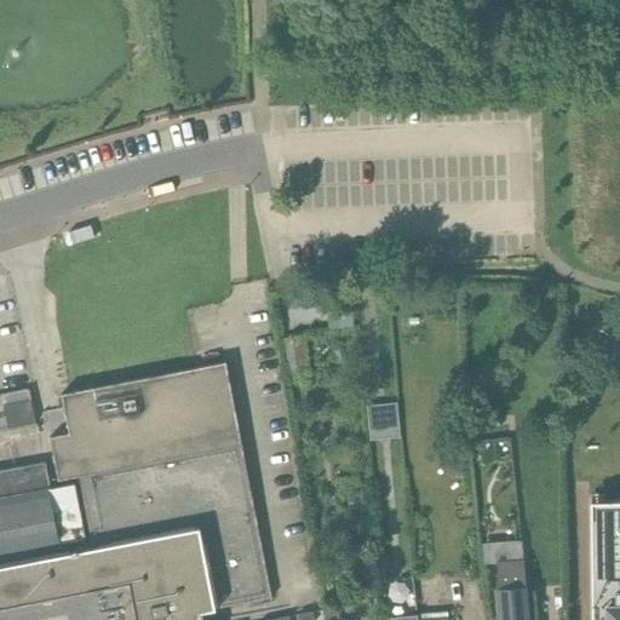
[(90,225),(69,233),(73,245),(95,239),(90,225)]
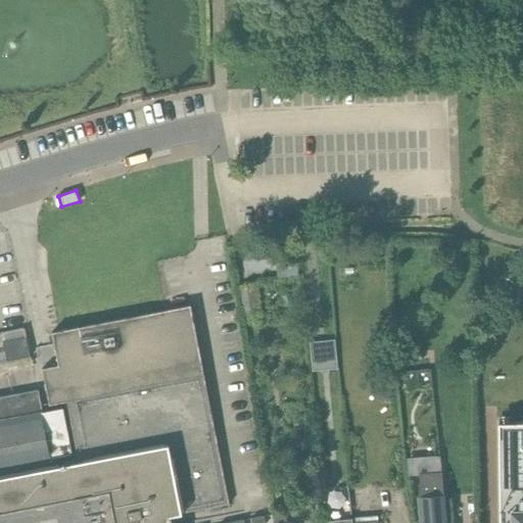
[(246,316),(259,314),(256,287),(242,289),(246,316)]
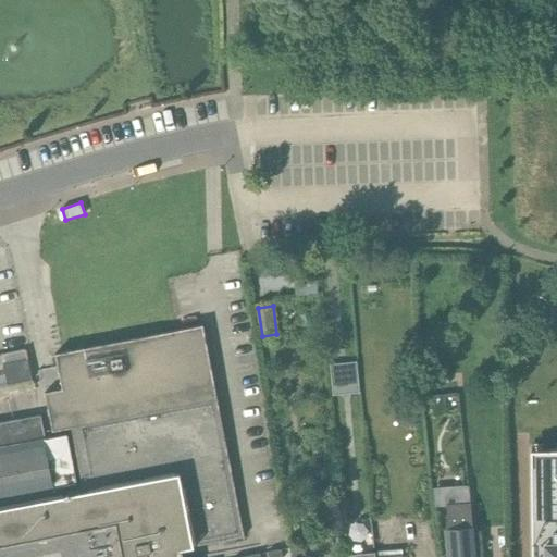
[(180,556),(178,549),(244,536),(202,325),(177,331),(56,355),(62,390),(45,393),(52,432),(70,429),(82,493),(0,508),(0,546),(94,528),(95,531),(107,529),(106,525),(115,524),(122,556),(180,556)]
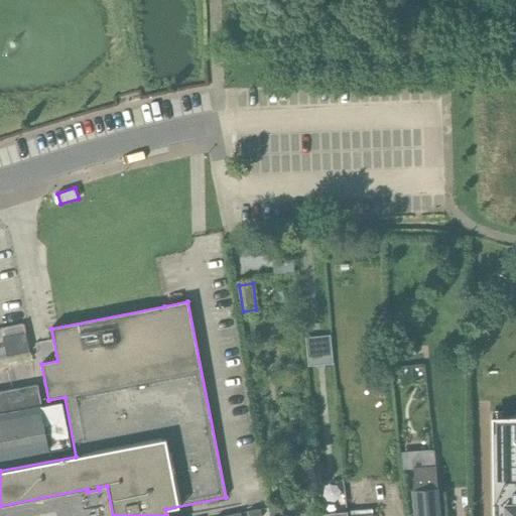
[(309,335),(311,364),(336,362),(334,333),(309,335)]
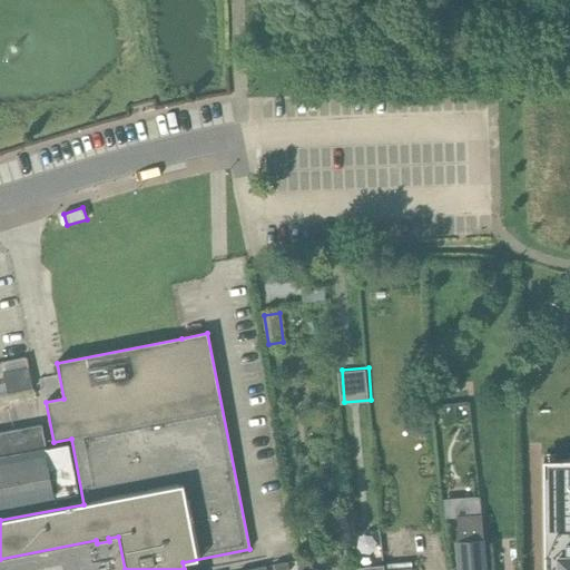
[(7,394),(32,390),(29,369),(2,373),(7,394)]
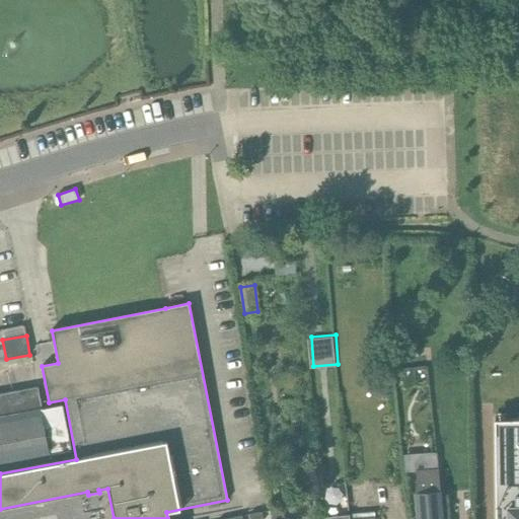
[(419,358),(418,341),(405,342),(408,359),(419,358)]
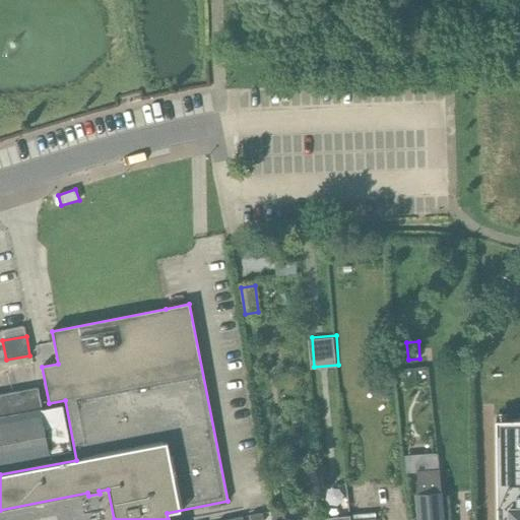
[(63,406),(44,410),(39,388),(0,395),(0,470),(53,460),(52,456),(72,453),(63,406)]
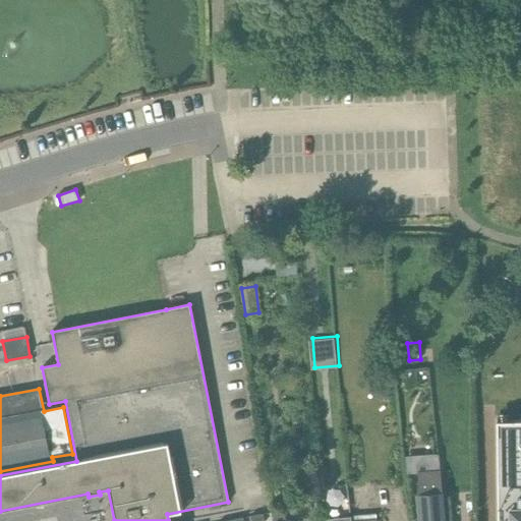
[(520,520),(520,418),(498,419),(497,520),(520,520)]
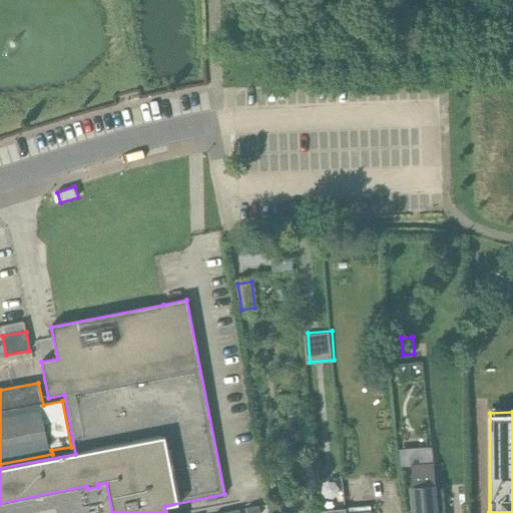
[(435,512),(431,469),(430,449),(420,449),(421,464),(412,465),(412,471),(411,471),(414,512),(435,512)]
